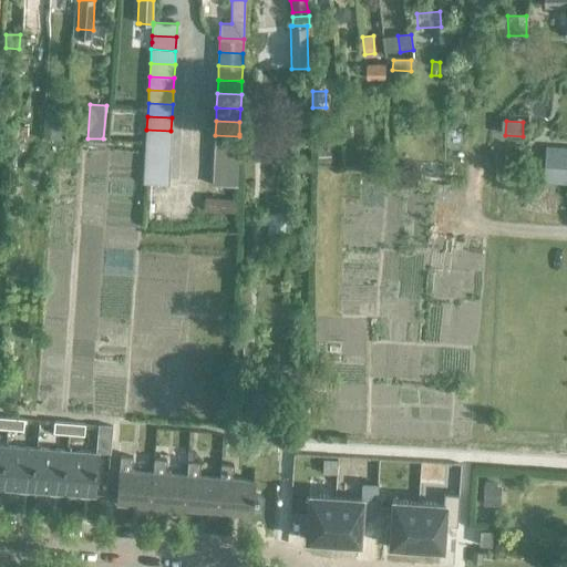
[(146,130),(146,143),(169,144),(171,131),(146,130)]
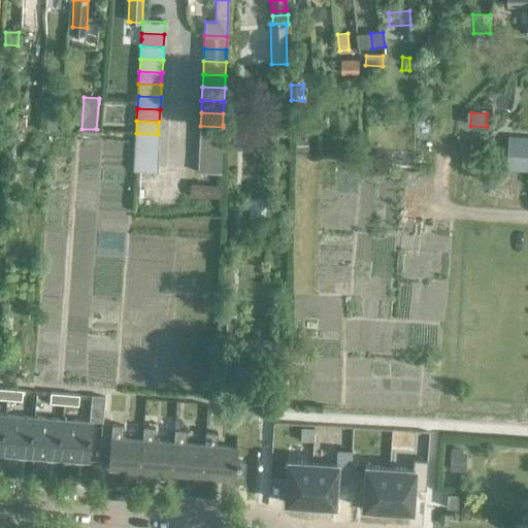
[(223,127),(200,126),(200,138),(222,139),(223,127)]
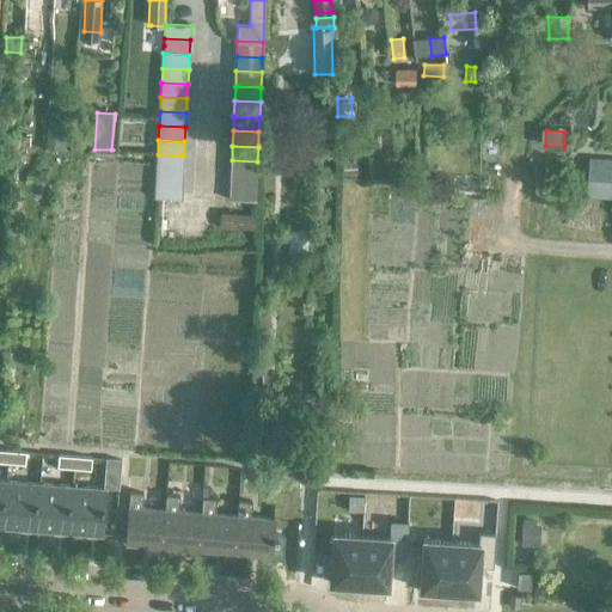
[(158,154),(157,169),(183,170),(183,155),(158,154)]
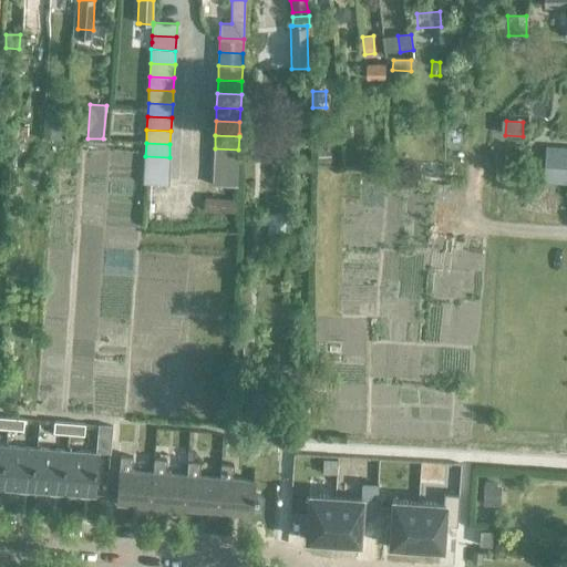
[(238,150),(215,148),(214,163),(238,164),(238,150)]
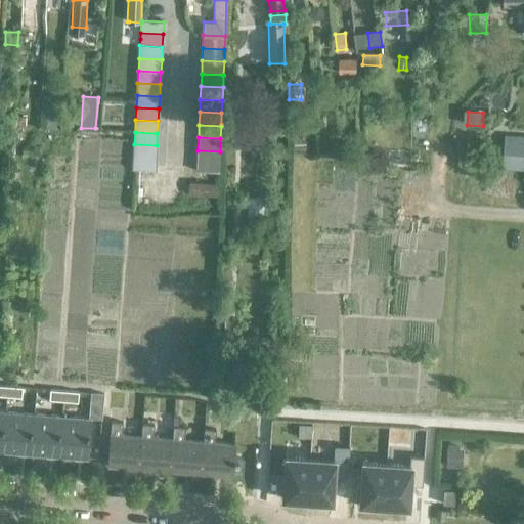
[(304,149),(304,137),(293,137),(293,149),(304,149)]
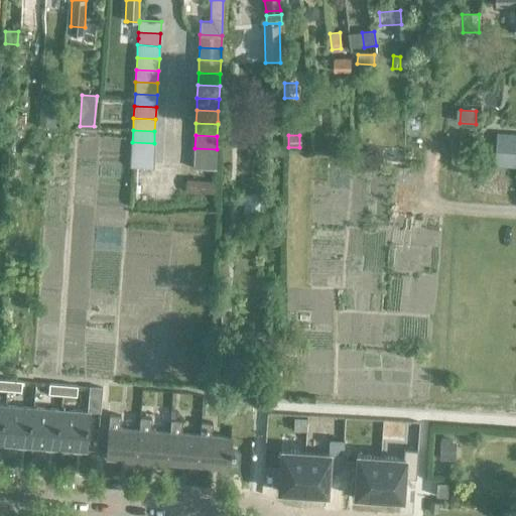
[(515,139),(496,138),(495,163),(515,163),(515,139)]
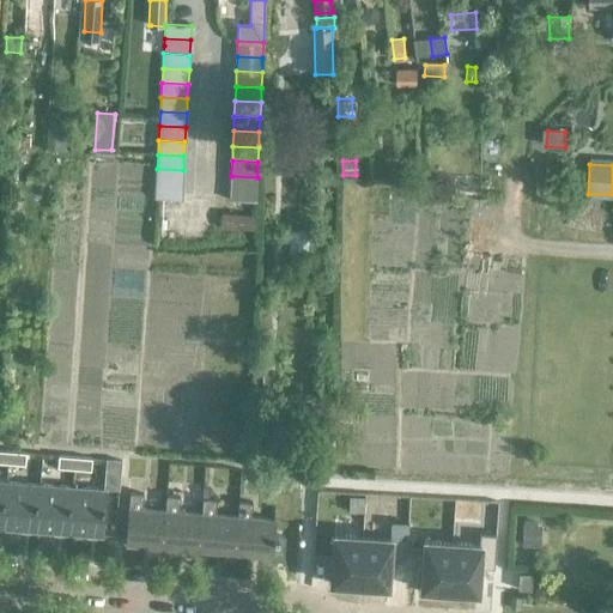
[(157,169),(157,183),(182,184),(183,170),(157,169)]
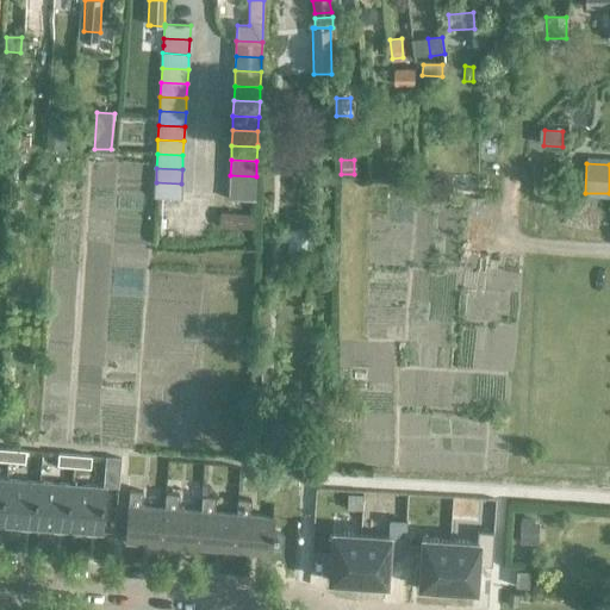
[(256,176),(230,175),(230,190),(255,191),(256,176)]
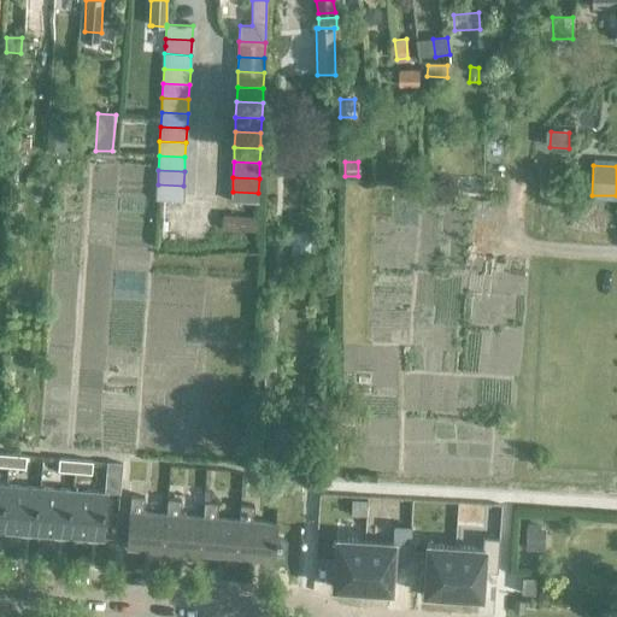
[(183,186),(158,184),(157,200),(182,201),(183,186)]
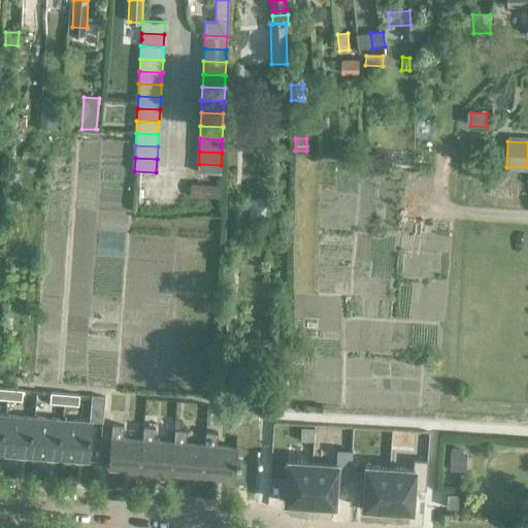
[(221,165),(199,164),(198,177),(221,178),(221,165)]
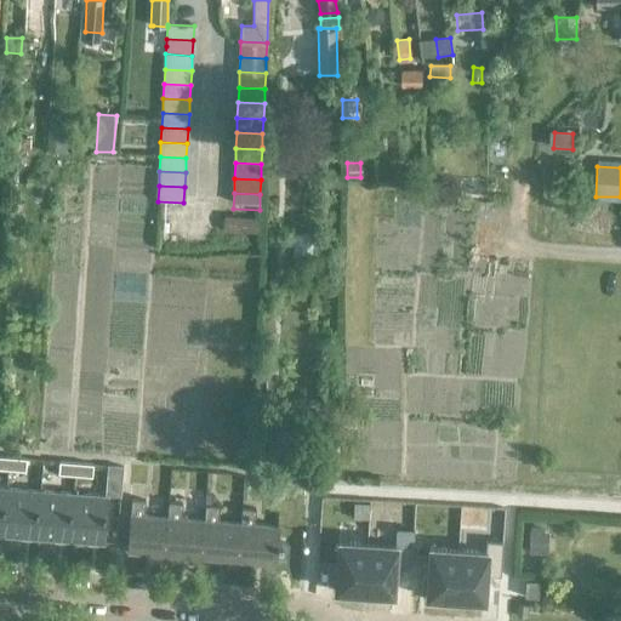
[(343,410),(343,427),(354,427),(354,410),(343,410)]
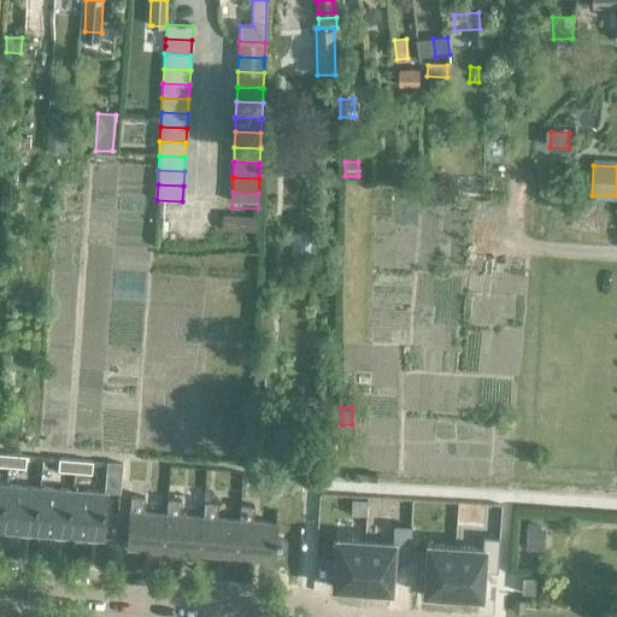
[(9,454),(7,466),(24,468),(25,456),(9,454)]
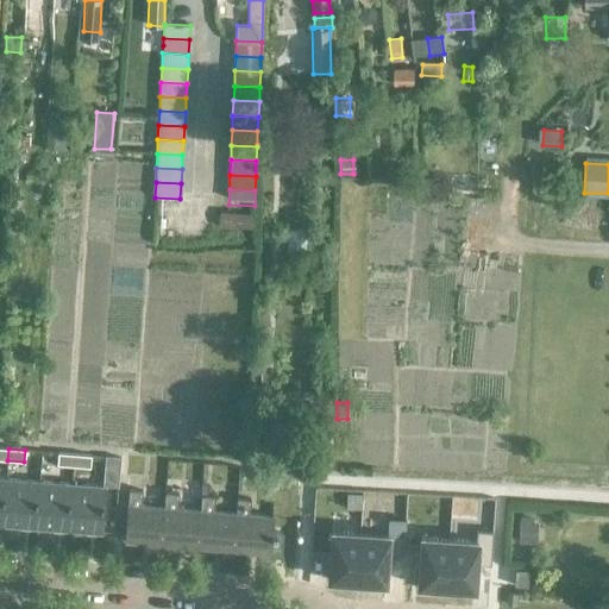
[(57,452),(56,464),(73,466),(74,454),(57,452)]
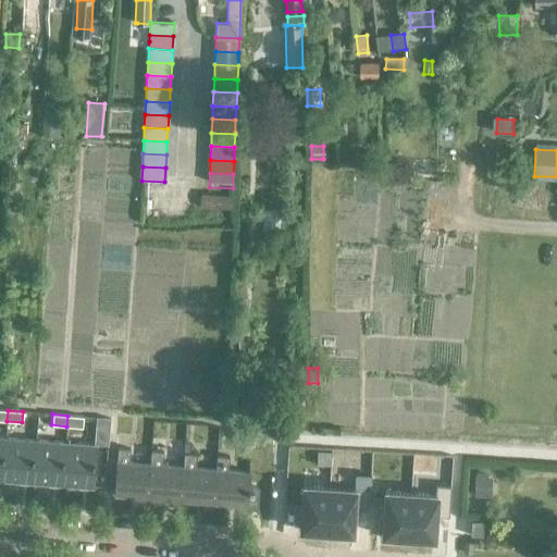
[(67,416),(66,426),(82,428),(83,417),(67,416)]
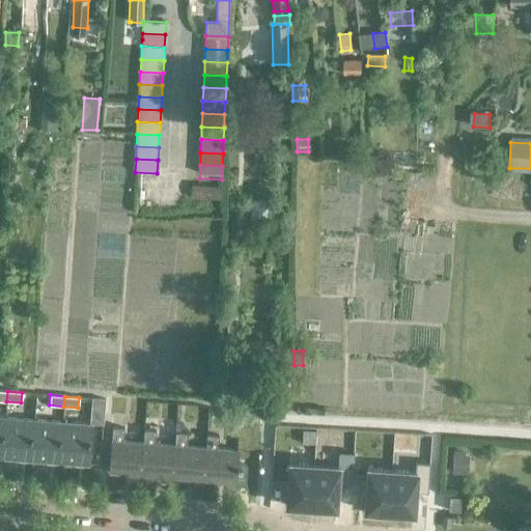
[(90,398),(90,408),(103,409),(104,399),(90,398)]
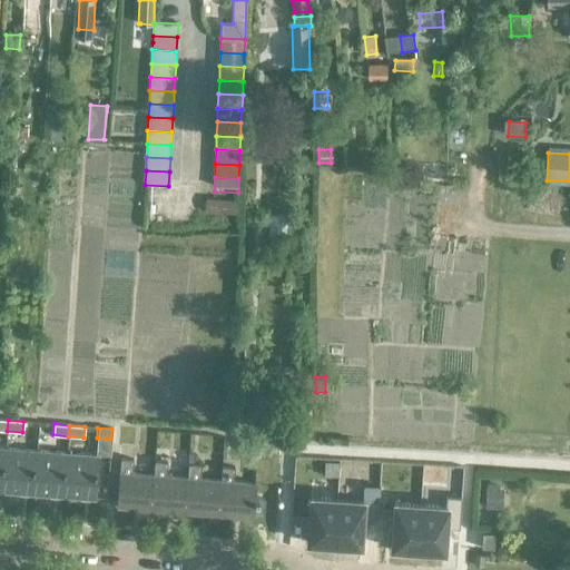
[(6,448),(2,491),(32,494),(36,451),(6,448)]
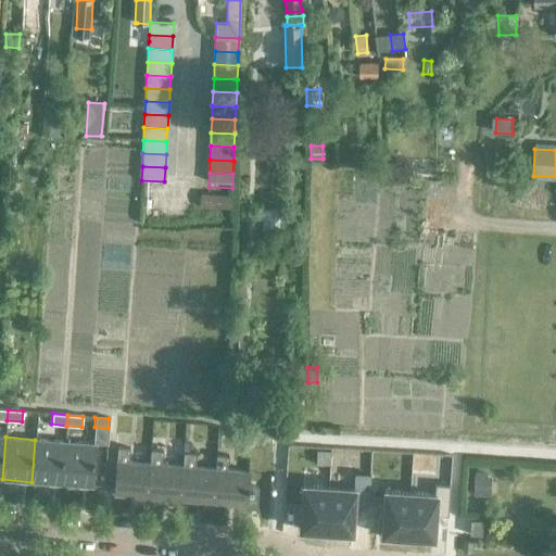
[(35,440),(32,482),(61,484),(62,484),(65,442),(35,440)]
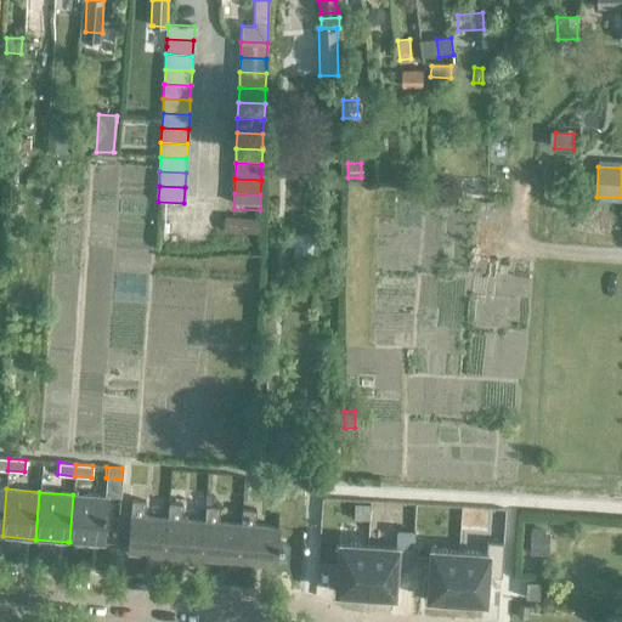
[(73,495),(69,542),(103,544),(107,497),(73,495)]
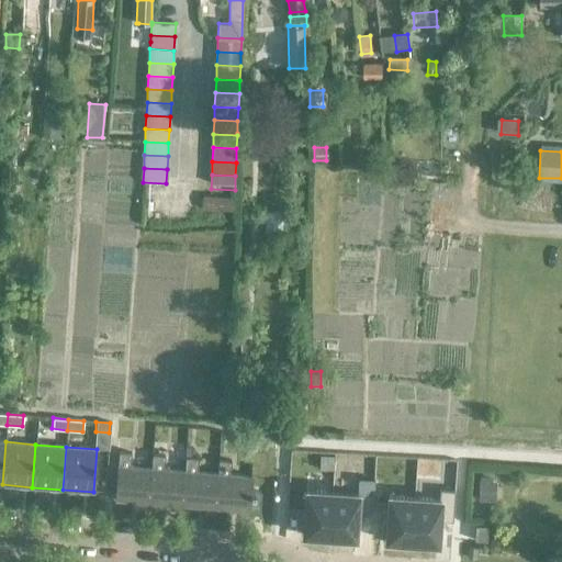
[(117,452),(114,501),(137,502),(136,508),(147,509),(148,503),(150,469),(130,468),(131,453),(117,452)]
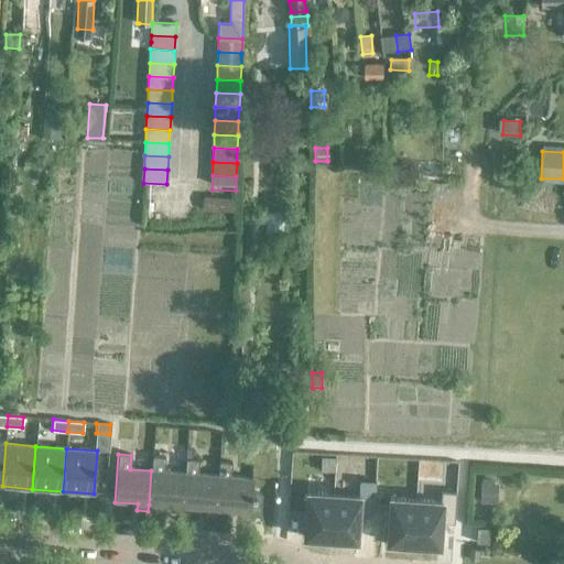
[(151,470),(149,505),(171,507),(171,512),(182,513),(182,508),(184,474),(163,472),(164,457),(152,456),(151,470)]
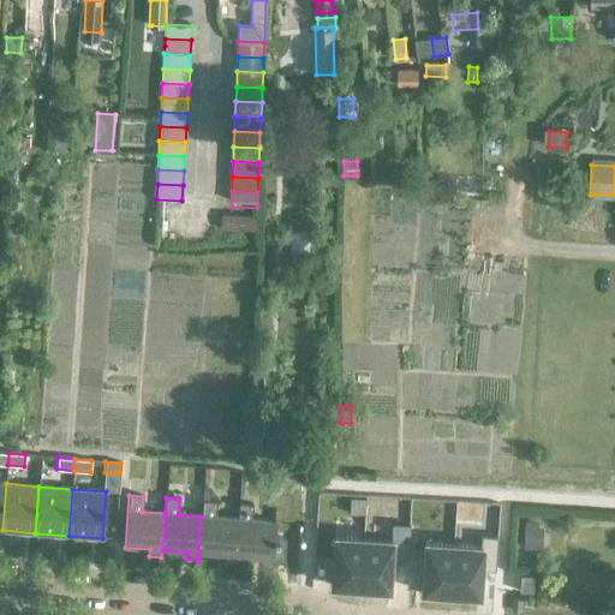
[(351,499),(350,513),(362,513),(363,499),(351,499)]
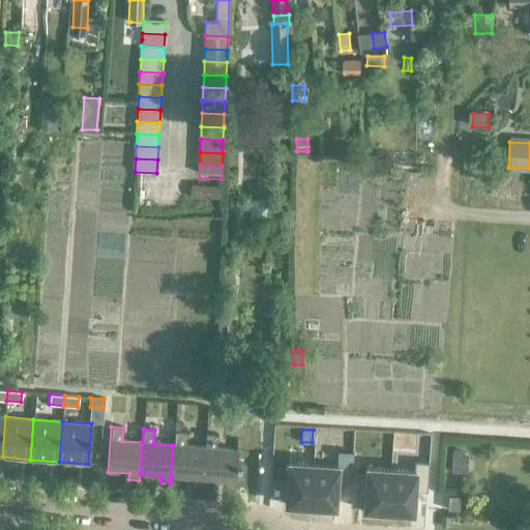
[(173,445),(171,477),(193,478),(192,484),(202,484),(203,479),(205,447),(185,445),(186,432),(175,431),(173,445)]
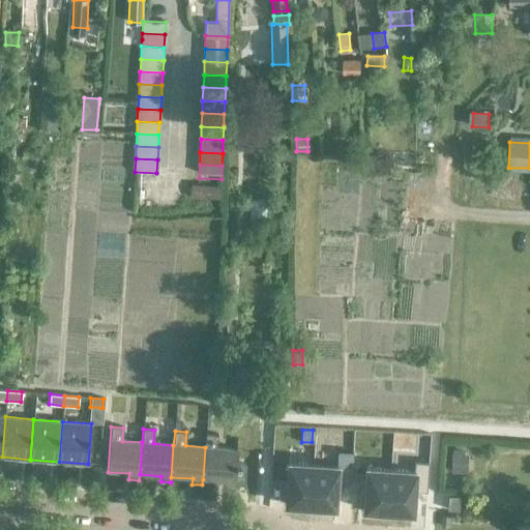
[(205,447),(203,479),(223,481),(223,487),(233,488),(233,482),(233,479),(244,480),(245,465),(234,464),(236,449),(216,448),(217,435),(206,434),(205,447)]
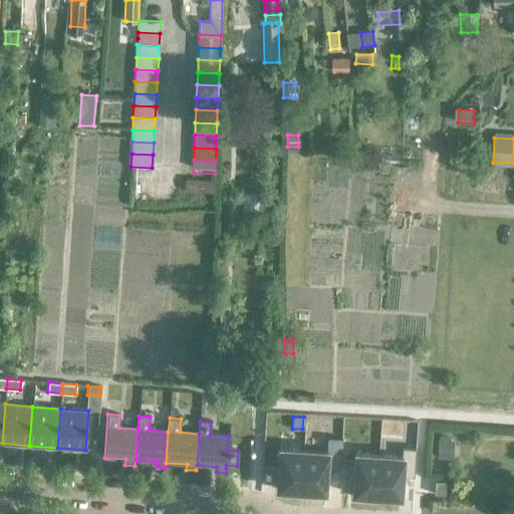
[(438,442),(437,459),(453,460),(454,442),(446,442),(446,437),(439,437),(439,442),(438,442)]
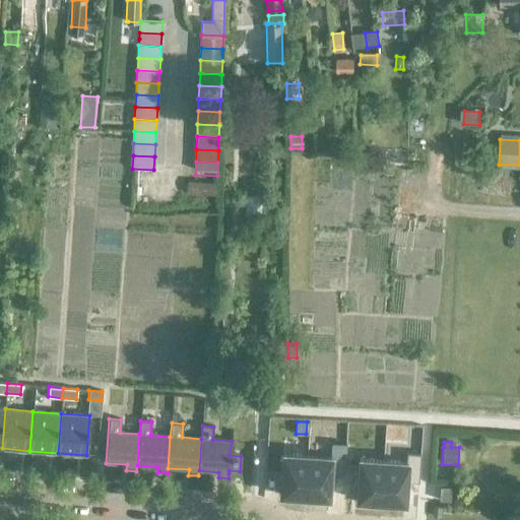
[(307,455),(304,497),(328,499),(329,475),(343,476),(345,444),(331,443),(331,457),(307,455)]
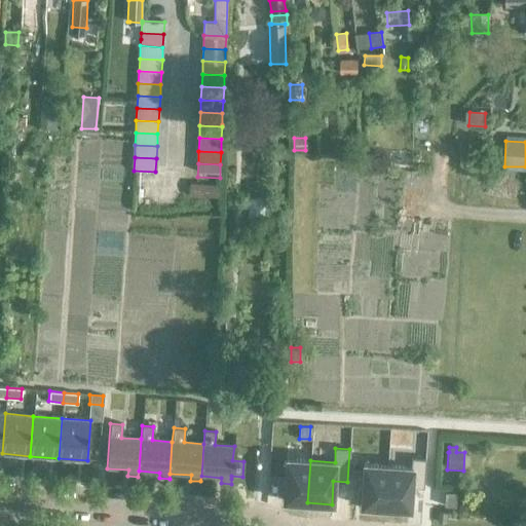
[(286,458),(283,500),(307,502),(310,460),(286,458)]
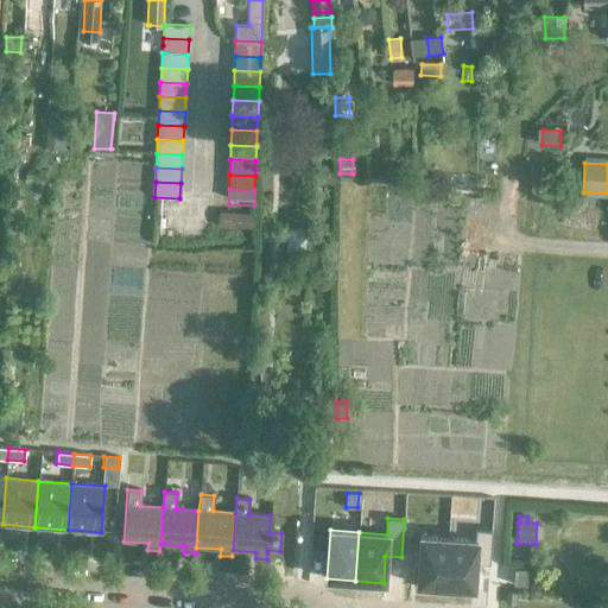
[(448,538),(444,587),(473,589),(474,563),(488,563),(491,531),(475,530),(474,540),(448,538)]
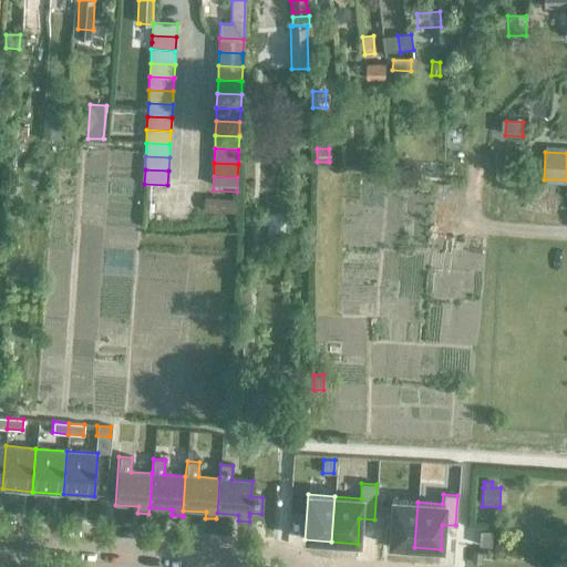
[(391,501),(388,546),(414,547),(418,502),(391,501)]
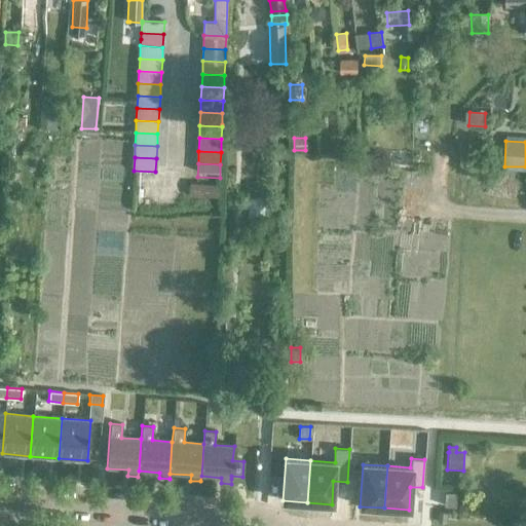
[(444,493),(443,505),(454,506),(455,493),(444,493)]
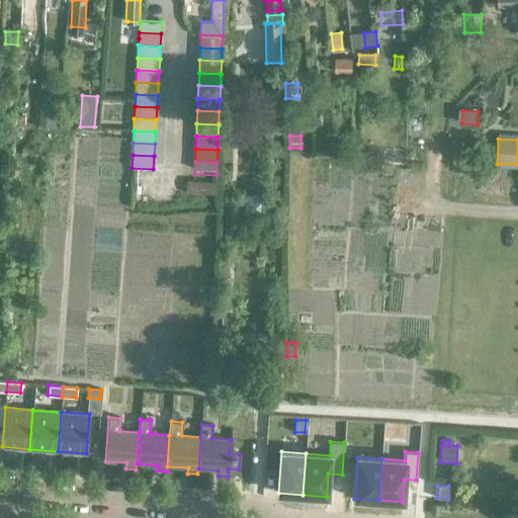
[(430,502),(430,513),(439,513),(440,503),(430,502)]
